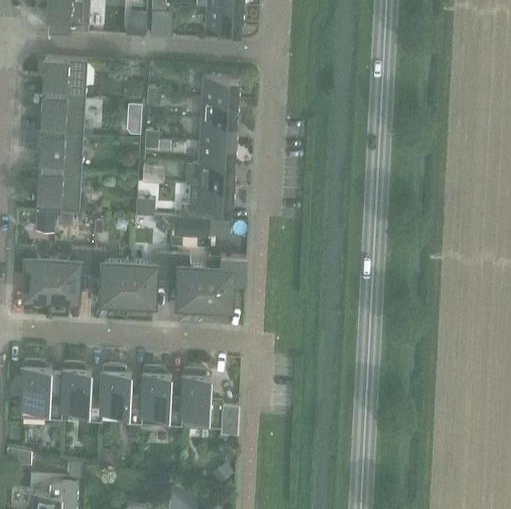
[(49,11),(48,31),(88,34),(90,0),(46,0),(46,11),(49,11)]
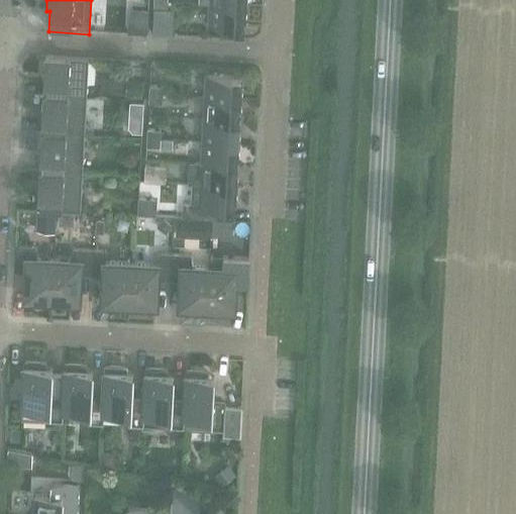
[(198,0),(198,6),(209,7),(246,9),(246,0),(198,0)]
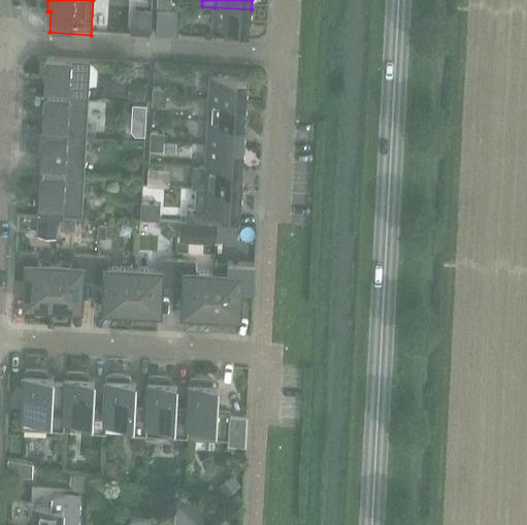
[(157,4),(155,38),(175,39),(177,12),(170,12),(170,5),(157,4)]
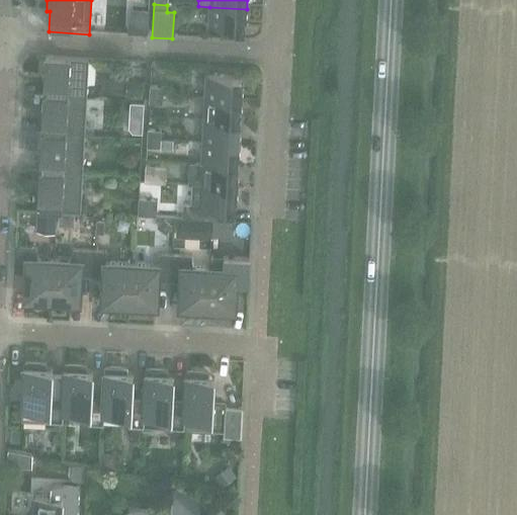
[(209,7),(207,30),(243,31),(243,23),(246,23),(247,9),(209,7)]
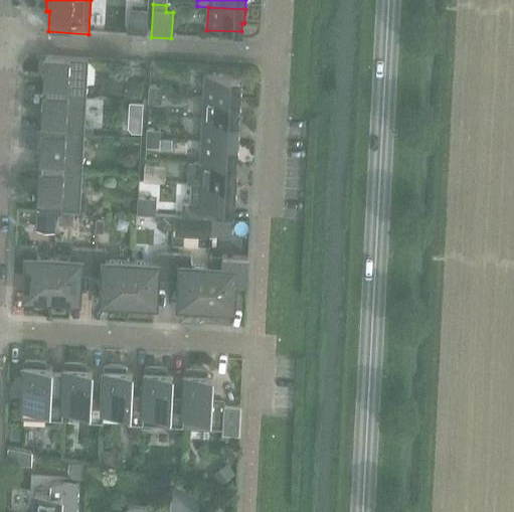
[(129,11),(126,35),(146,37),(147,11),(129,11)]
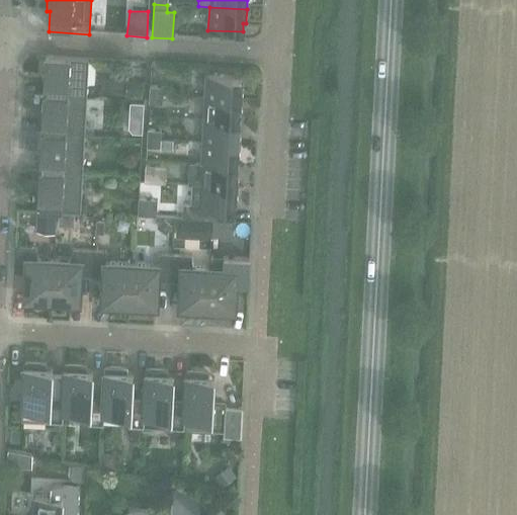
[(42,98),(42,99),(86,101),(88,63),(45,60),(44,79),(47,79),(46,98),(42,98)]
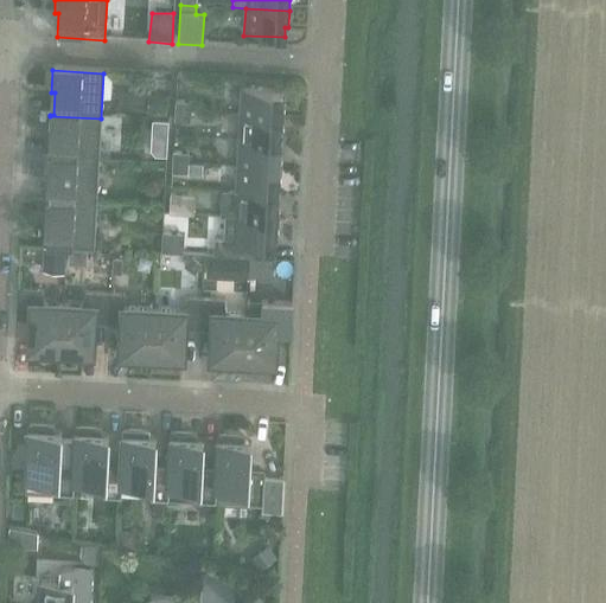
[(241,92),(240,119),(284,121),(285,104),(281,104),(281,94),(241,92)]
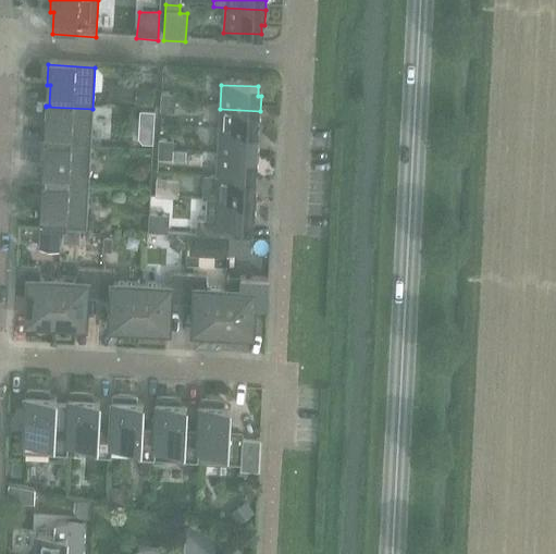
[(152,90),(135,90),(134,108),(152,109),(152,90)]
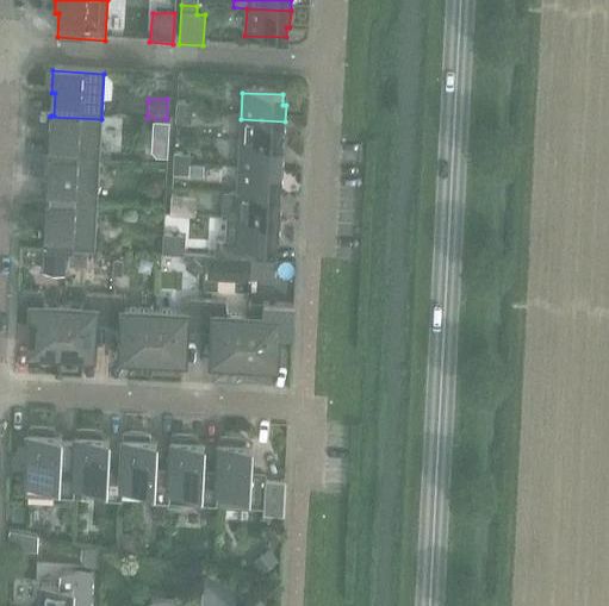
[(175,106),(174,116),(191,117),(192,106),(175,106)]
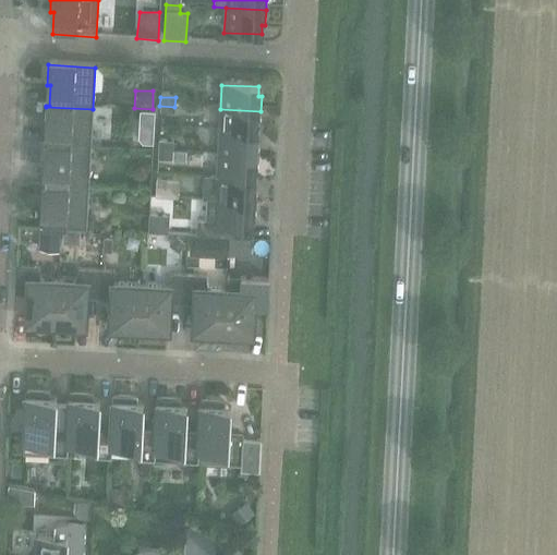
[(174,116),(174,107),(159,106),(159,116),(174,116)]
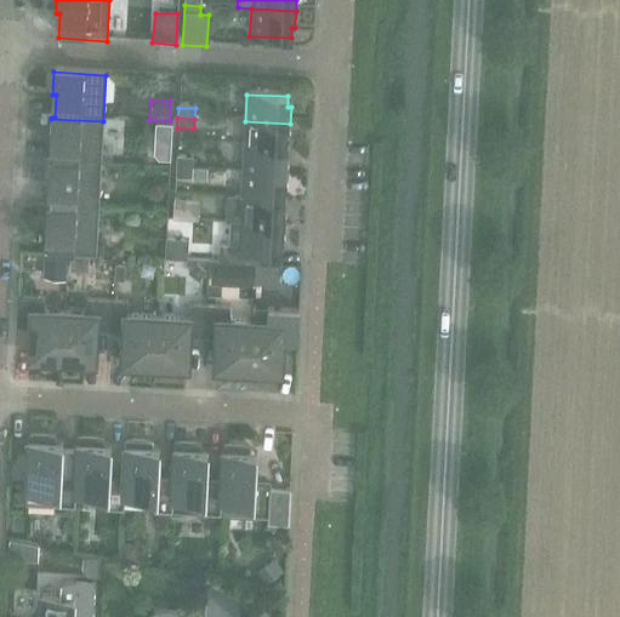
[(49,163),(49,164),(101,166),(103,121),(51,119),(50,141),(53,141),(52,163),(49,163)]
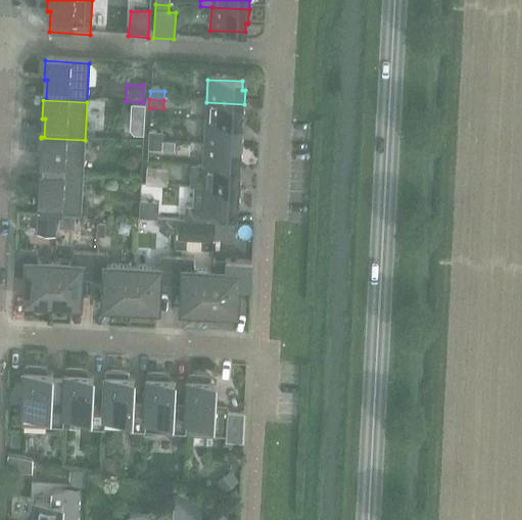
[(206,102),(205,124),(240,126),(240,117),(243,117),(244,104),(206,102)]
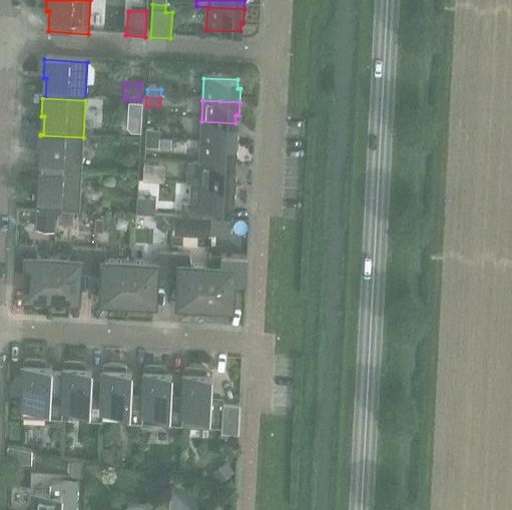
[(131,116),(130,135),(139,136),(140,117),(141,106),(131,105),(131,116)]
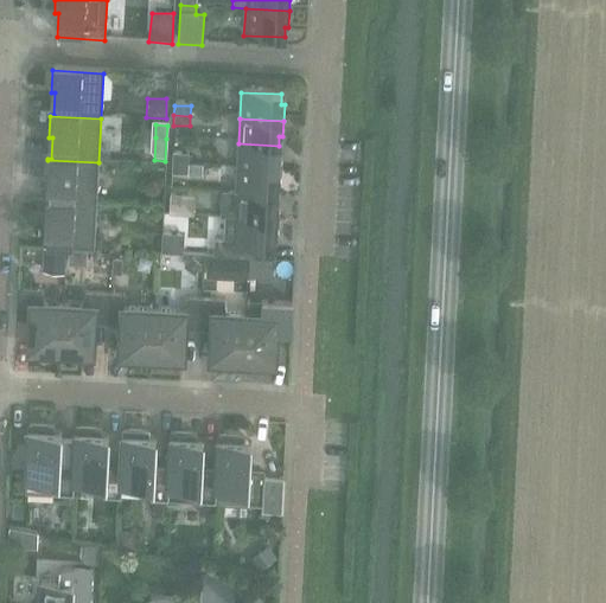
[(238,143),(236,170),(281,172),(281,155),(279,155),(279,146),(238,143)]
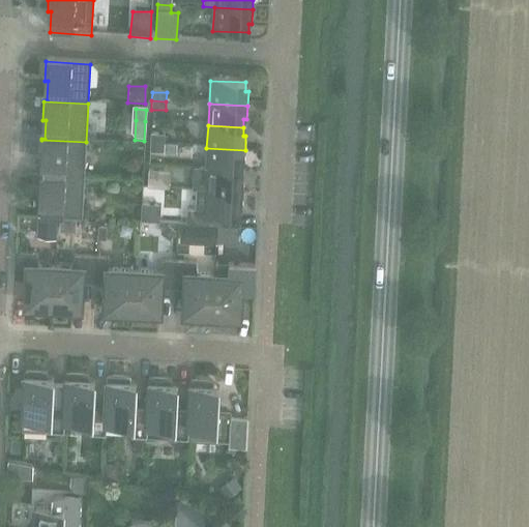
[(164,146),(165,137),(150,137),(149,145),(164,146)]
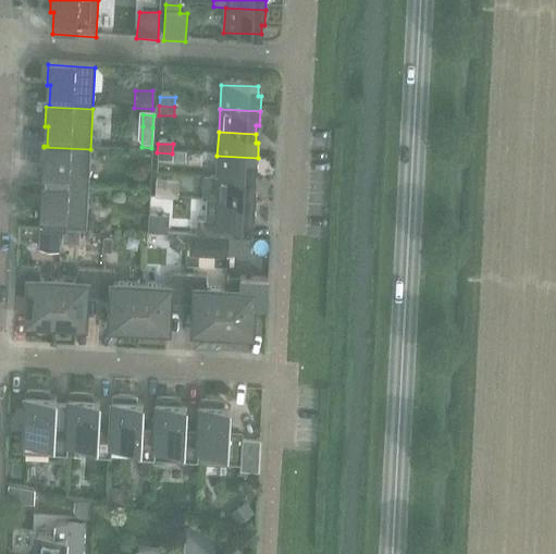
[(45,187),(41,187),(41,188),(88,191),(90,149),(44,147),(42,167),(46,167),(45,187)]
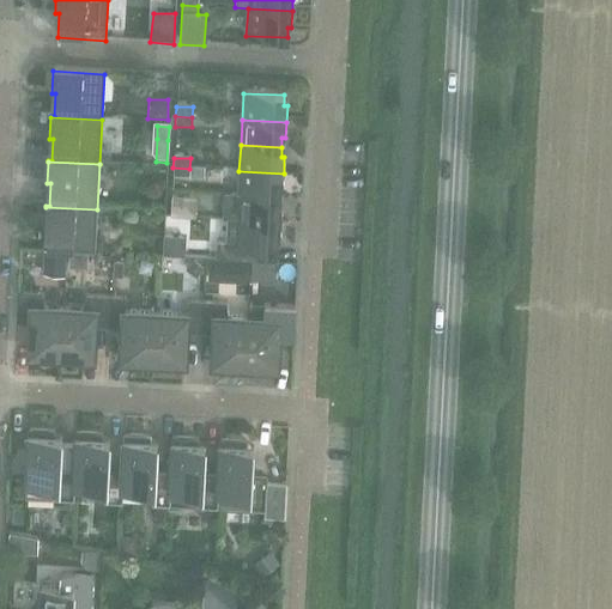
[(189,178),(189,169),(173,168),(173,178),(189,178)]
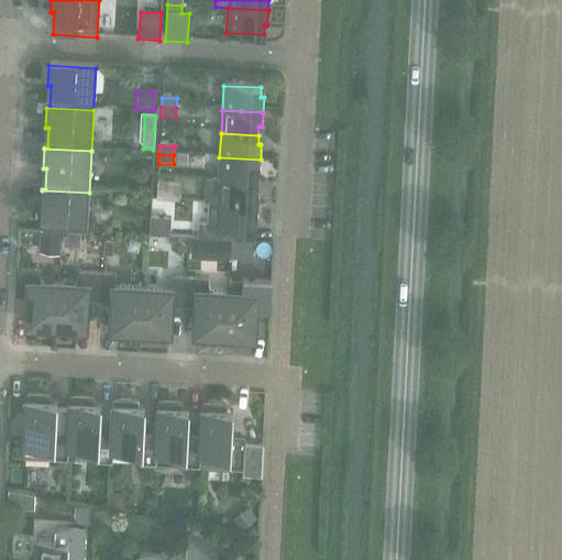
[(219,157),(218,182),(256,184),(256,174),(260,175),(261,160),(219,157)]
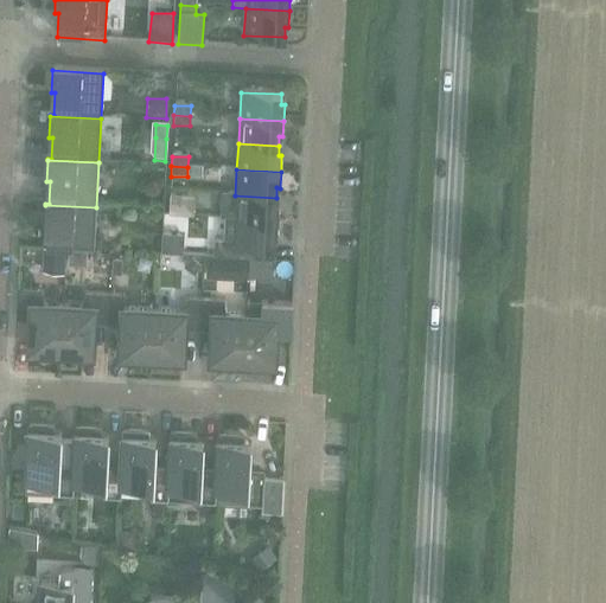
[(219,219),(224,219),(234,219),(234,220),(278,223),(279,207),(275,206),(276,198),(235,196),(221,194),(219,219)]
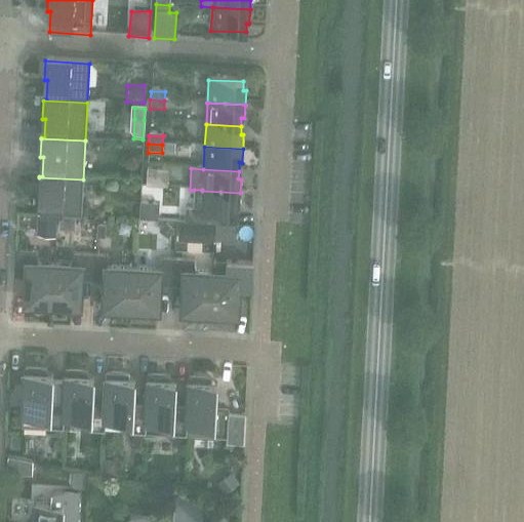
[(41,196),(40,216),(81,218),(83,179),(39,177),(38,196),(41,196)]
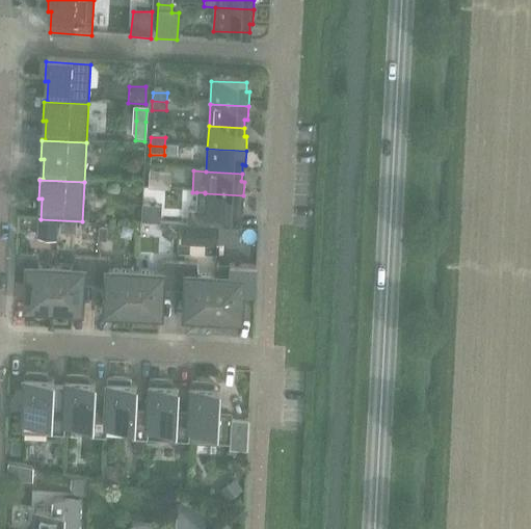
[(162,191),(162,182),(149,181),(148,190),(162,191)]
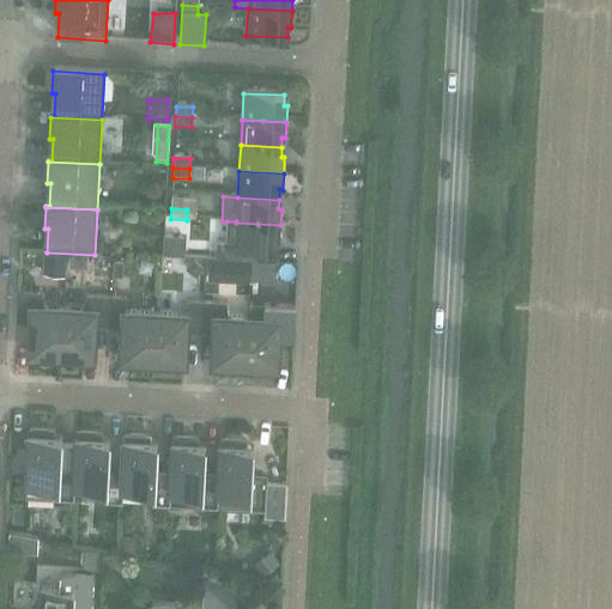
[(226,221),(225,244),(216,244),(216,262),(248,263),(248,250),(277,251),(277,242),(280,242),(280,225),(236,223),(236,221),(226,221)]
